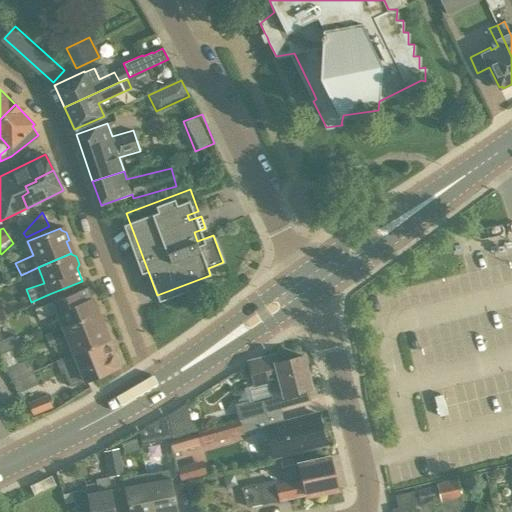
[(45,334),(46,337),(97,316),(96,312),(97,310),(94,302),(91,301),(86,288),(52,302),(34,309),(39,320),(57,313),(62,327),(45,334)]
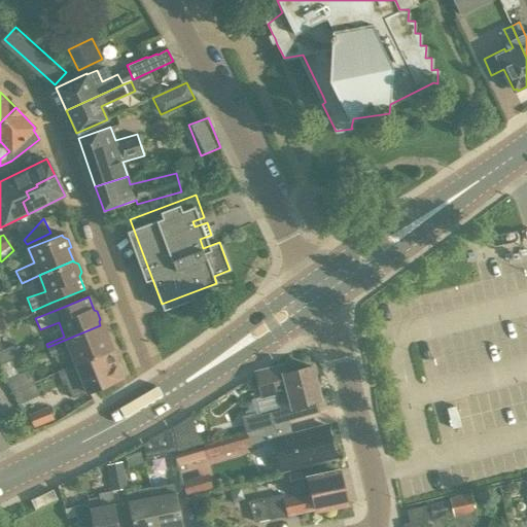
[(57,371),(58,373),(110,351),(109,348),(111,346),(107,338),(105,337),(100,325),(47,347),(51,357),(64,352),(64,347),(68,346),(75,363),(57,371)]
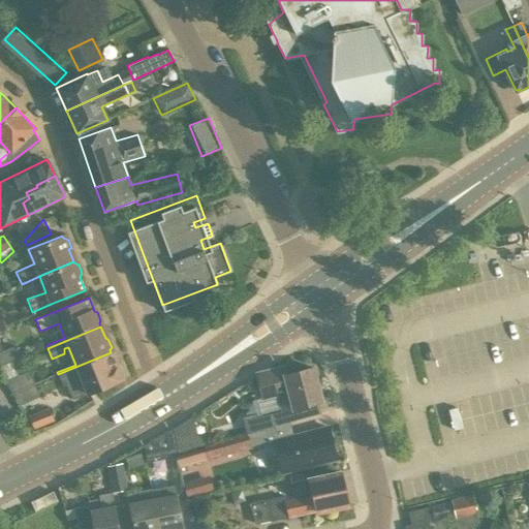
[(0,351),(0,366),(20,358),(16,345),(0,351)]
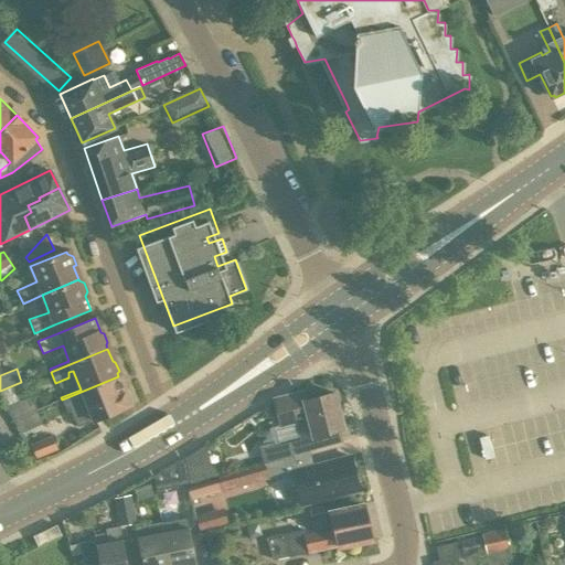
[(118,376),(62,400),(66,412),(80,406),(80,403),(85,401),(94,422),(131,407),(130,404),(131,402),(128,392),(125,391),(118,376)]
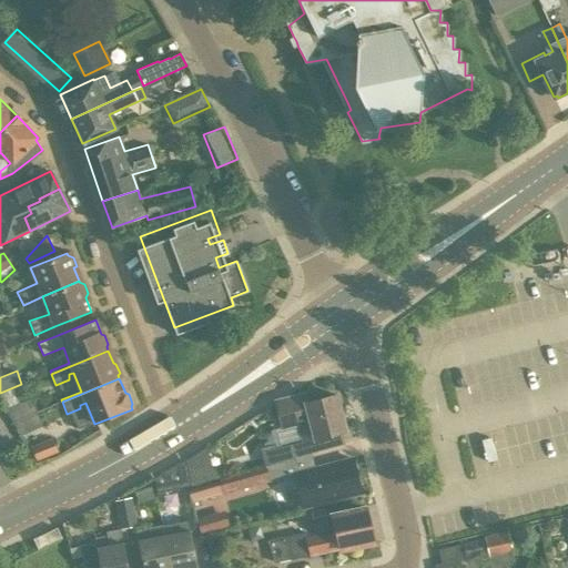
[(302,442),(291,444),(294,457),(318,450),(315,438),(344,430),(335,395),(306,403),(304,394),(276,402),(283,428),(297,425),(302,442)]
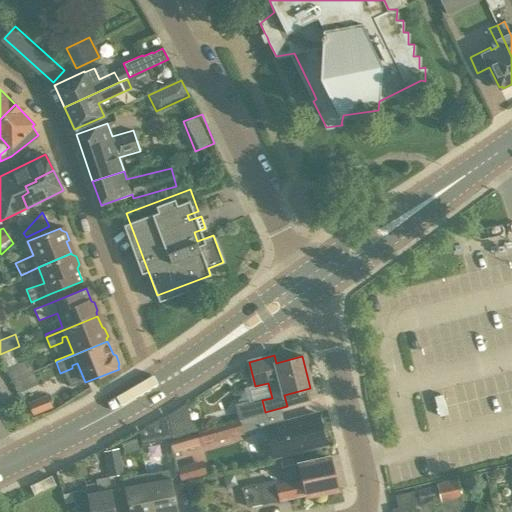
[(4,370),(10,381),(33,371),(27,359),(4,370)]
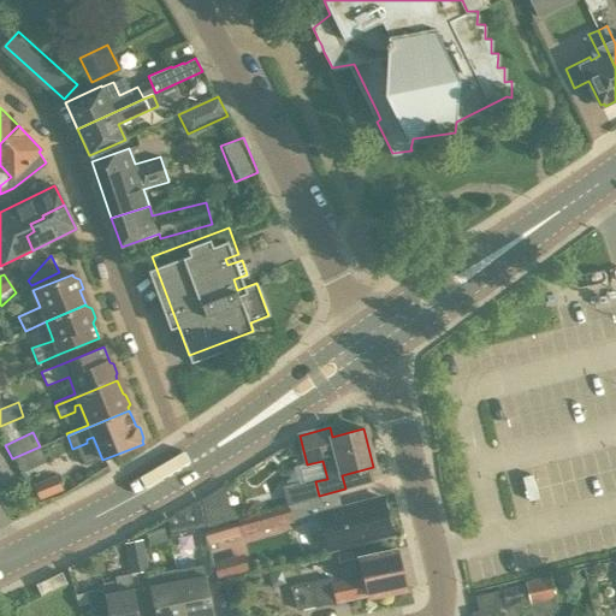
[(40,446),(12,458),(31,487),(47,478),(40,465),(47,462),(40,446)]
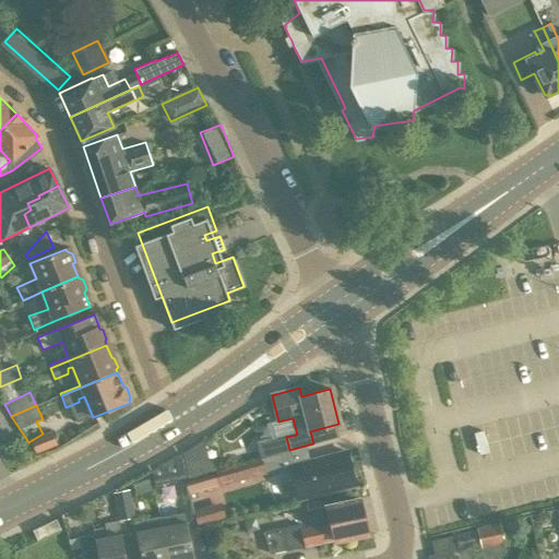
[(28,442),(35,454),(58,441),(51,429),(43,433),(28,442)]
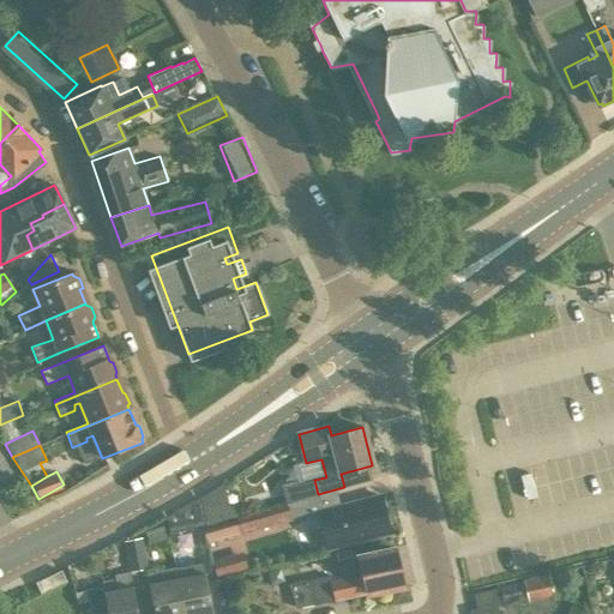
[(286,504),(236,517),(240,535),(313,516),(308,497),(286,503),(286,504)]
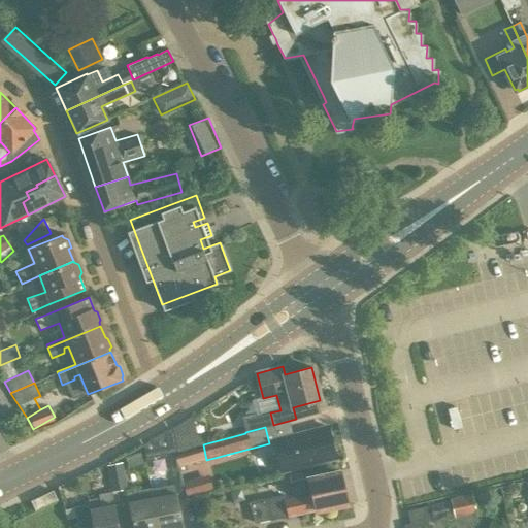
[(274,440),(283,472),(335,459),(327,427),(274,440)]
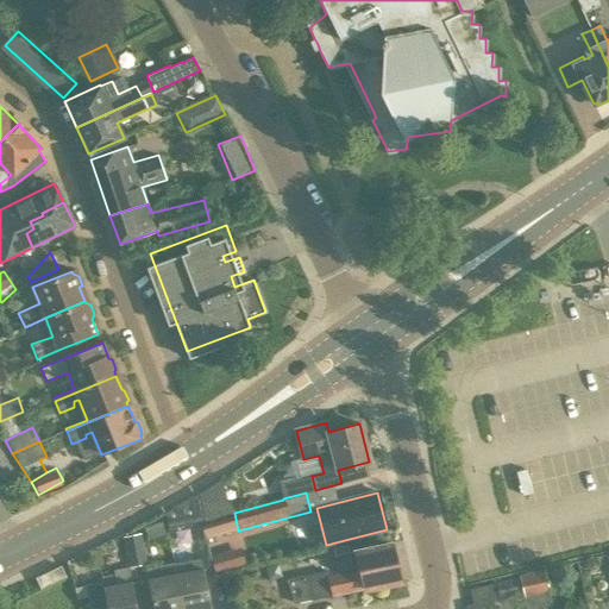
[(169,512),(164,514),(168,528),(203,521),(198,494),(169,512)]
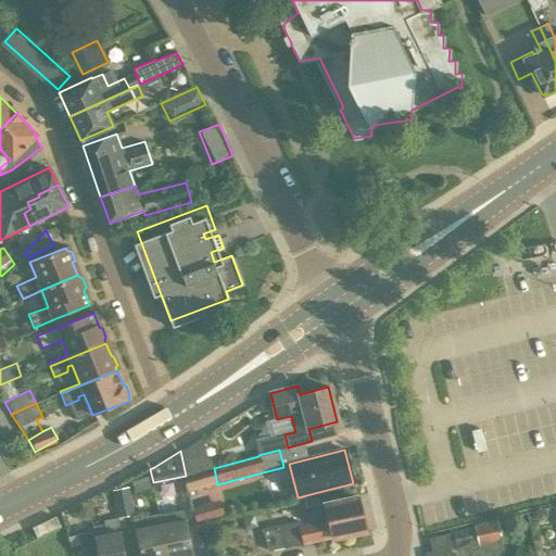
[(113,489),(114,498),(117,519),(134,516),(130,496),(128,487),(113,489)]
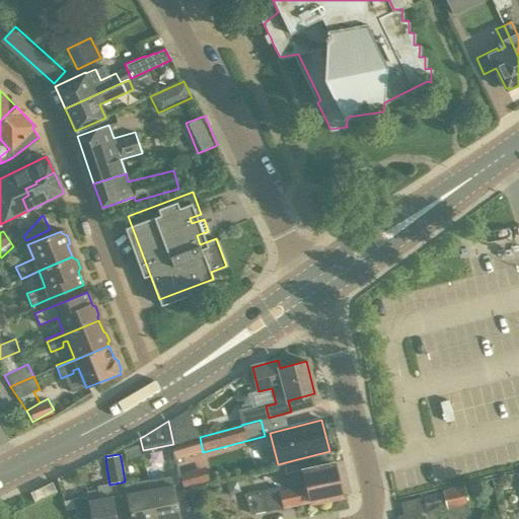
[(287,490),(281,492),(280,487),(244,494),(250,515),(284,507),(284,508),(311,501),(312,503),(341,497),(334,464),(297,472),(295,464),(283,466),(287,490)]
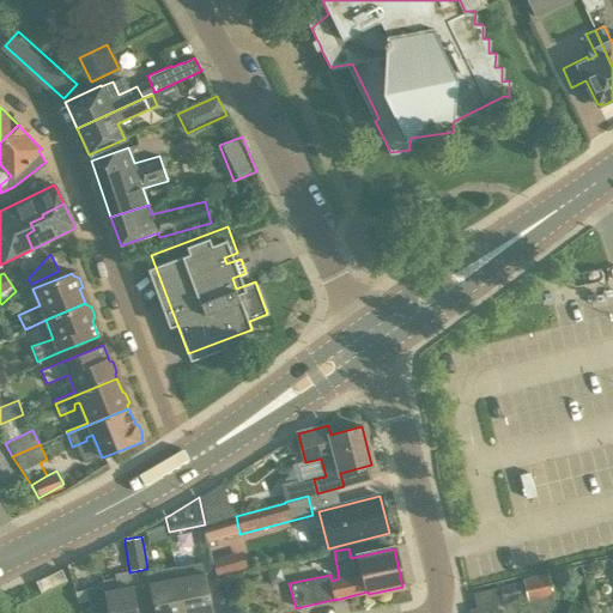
[(201,562),(175,566),(183,612),(206,612),(213,612),(206,572),(204,572),(201,562)]
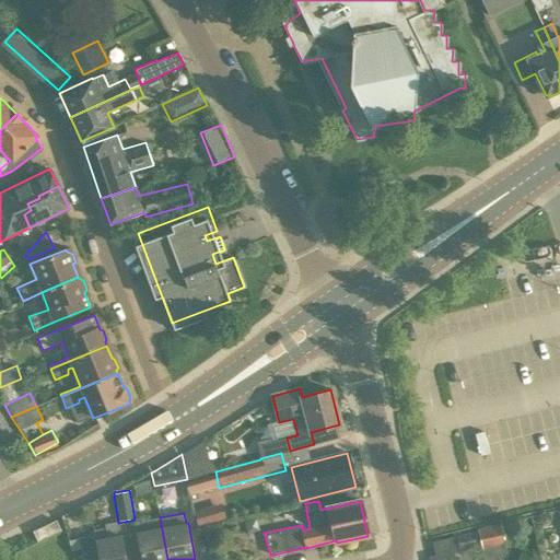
[(136,533),(121,535),(125,559),(167,559),(160,517),(133,522),(136,533)]
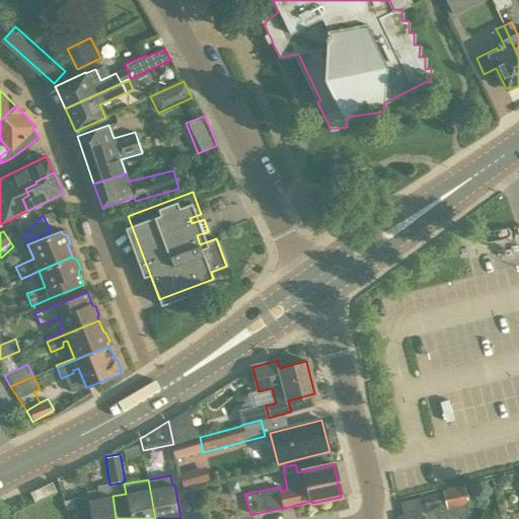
[(52,483),(29,493),(34,502),(56,492),(52,483)]
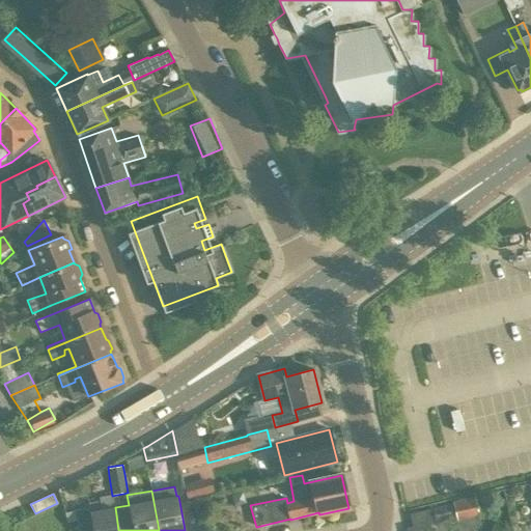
[(99,500),(88,502),(89,507),(92,530),(118,530),(115,507),(114,507),(112,495),(99,497),(99,500)]
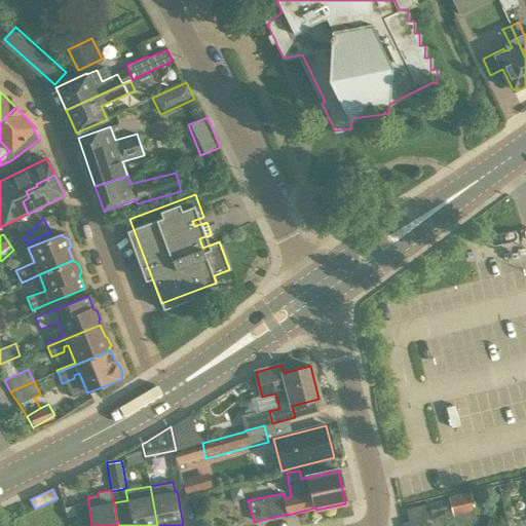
[(468,496),(448,501),(450,512),(451,512),(454,523),(464,520),(463,514),(475,512),(474,509),(479,509),(477,498),(470,499),(468,496)]
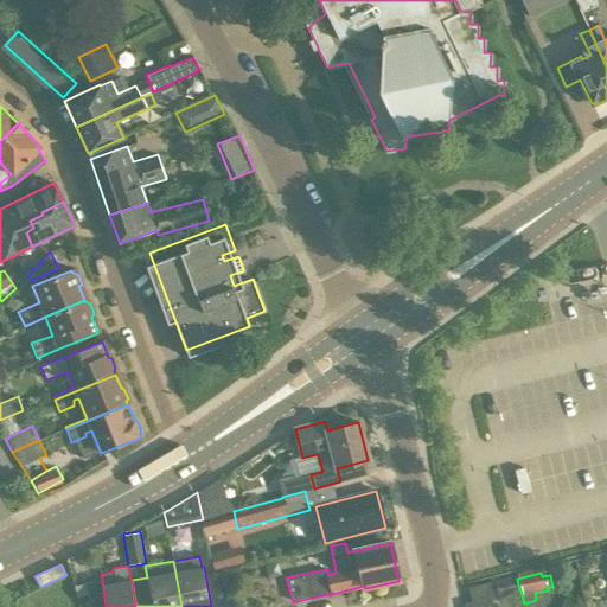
[(467,587),(471,601),(491,598),(491,596),(519,590),(517,579),(516,575),(467,587)]
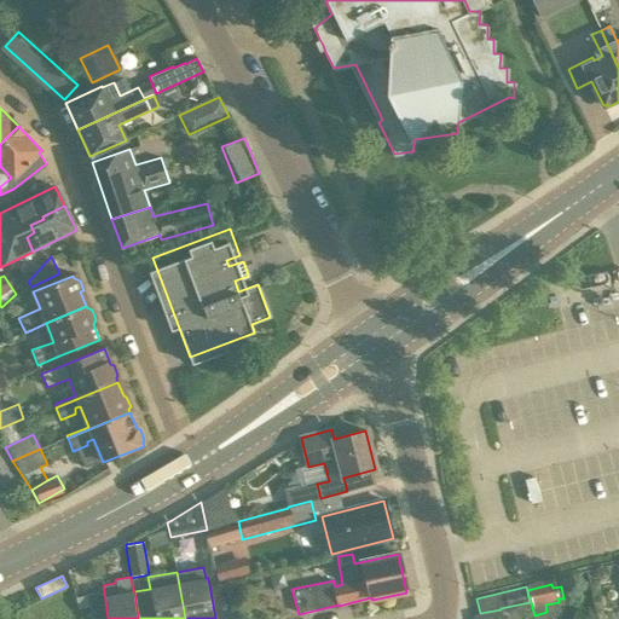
[(96,594),(75,597),(77,606),(88,605),(98,603),(96,594)]
